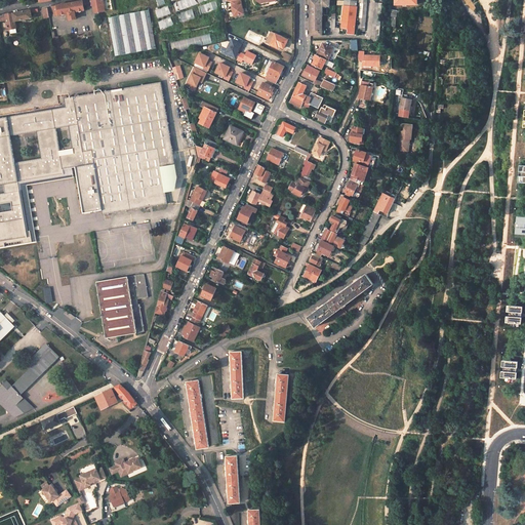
[(93,5),(94,13),(97,12),(106,11),(104,0),(89,0),(89,2),(90,5),(93,5)]
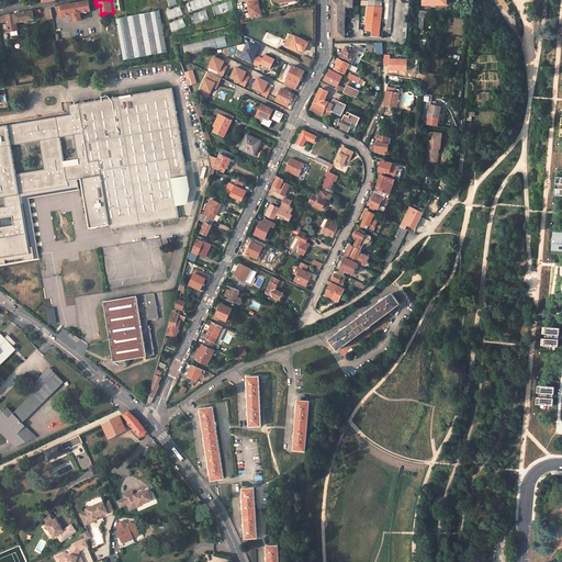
[(189,12),(211,4),(209,0),(195,0),(186,3),(189,12)]
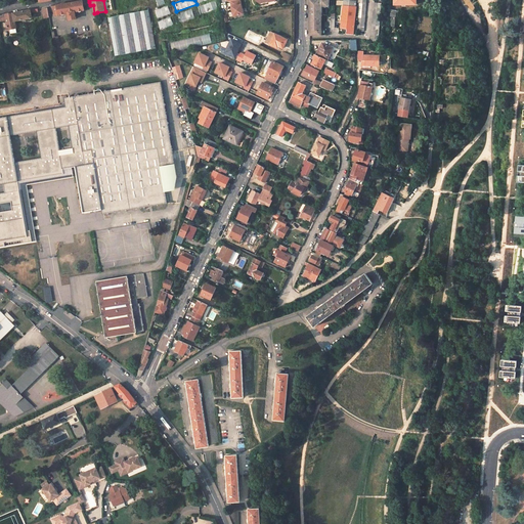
[(244,14),(241,0),(238,0),(231,2),(232,7),(234,16),(244,14)]
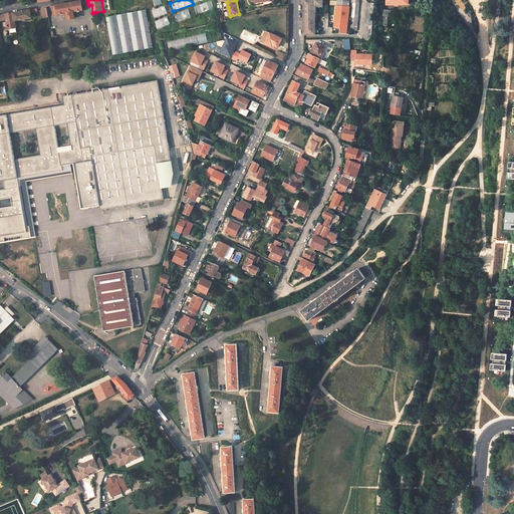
[(316,9),(323,9),(322,0),(303,0),(304,35),(316,35),(316,9)]
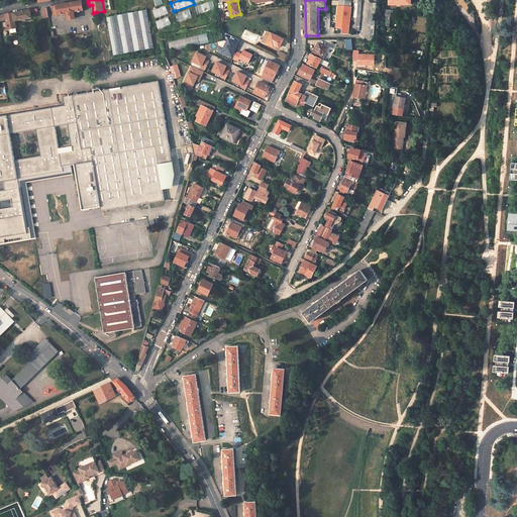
[(352,31),(358,32),(362,0),(352,0),(352,4),(354,4),(352,31)]
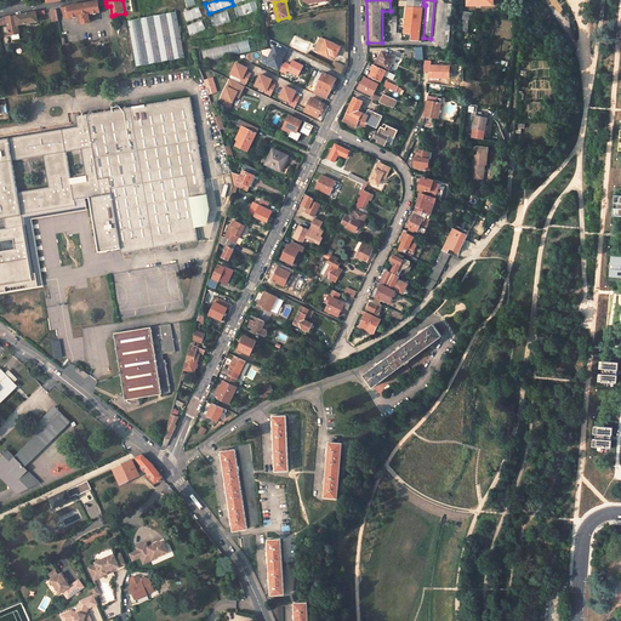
[(98,5),(101,5),(101,4),(101,3),(98,1),(68,6),(69,17),(100,12),(98,5)]
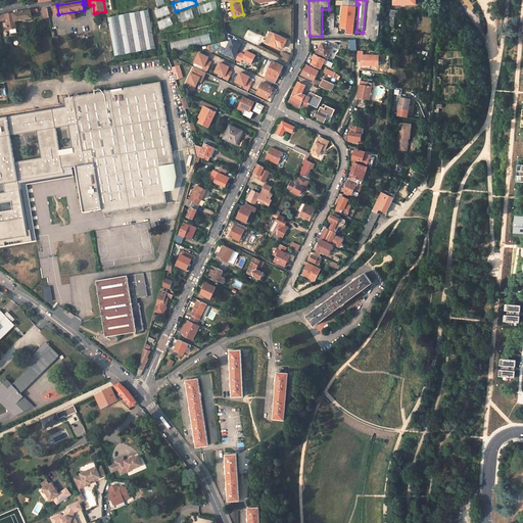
[(216,2),(204,4),(205,11),(217,9),(216,2)]
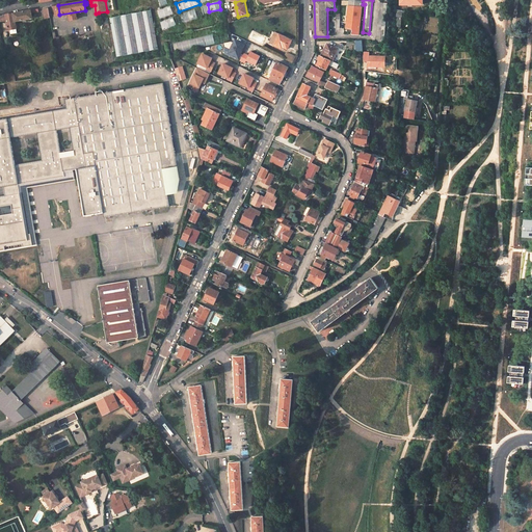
[(377,43),(384,43),(387,4),(380,3),(377,43)]
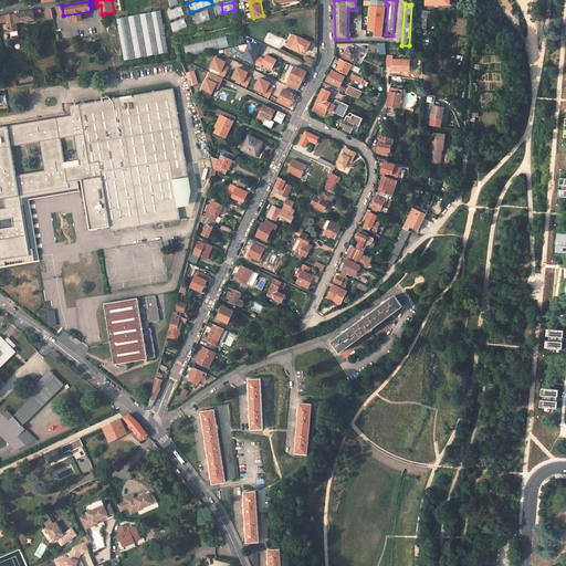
[(168,10),(169,19),(184,16),(181,7),(168,10)]
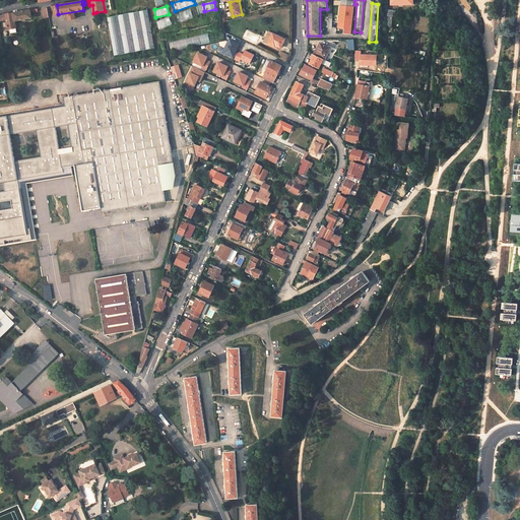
[(352,7),(340,6),(338,27),(344,28),(344,34),(350,35),(352,7)]
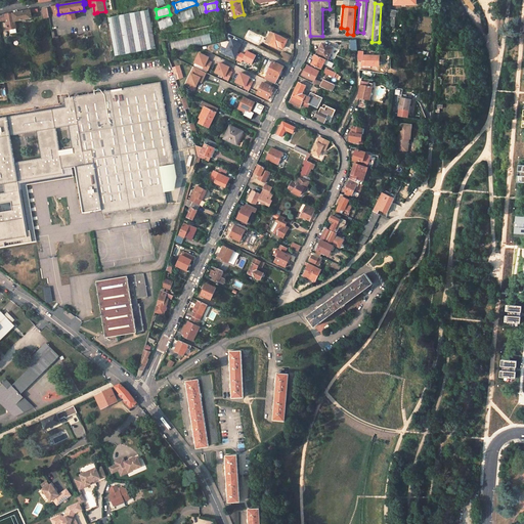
[(48,8),(41,9),(43,18),(49,17),(48,8)]
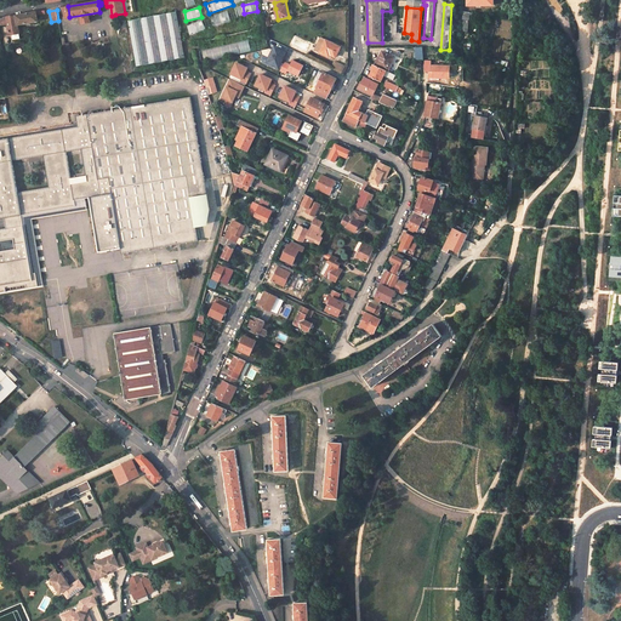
[(177,11),(129,20),(135,64),(184,57),(177,11)]
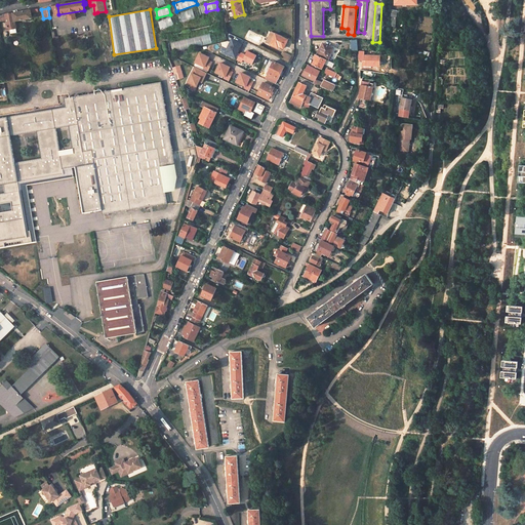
[(17,22),(33,18),(32,13),(31,10),(13,13),(15,22),(17,22)]
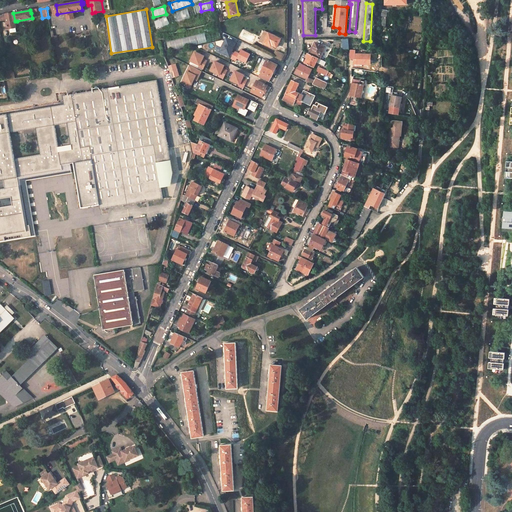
[(17,33),(16,28),(15,21),(13,13),(6,14),(6,20),(8,29),(10,29),(11,34),(17,33)]
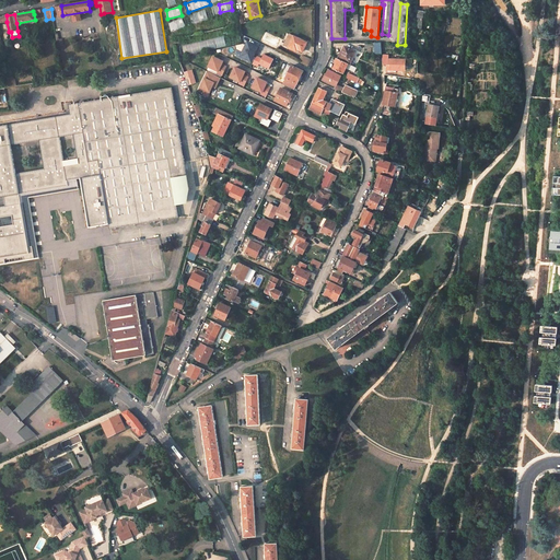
[(359,30),(360,18),(356,18),(354,22),(351,22),(350,30),(359,30)]
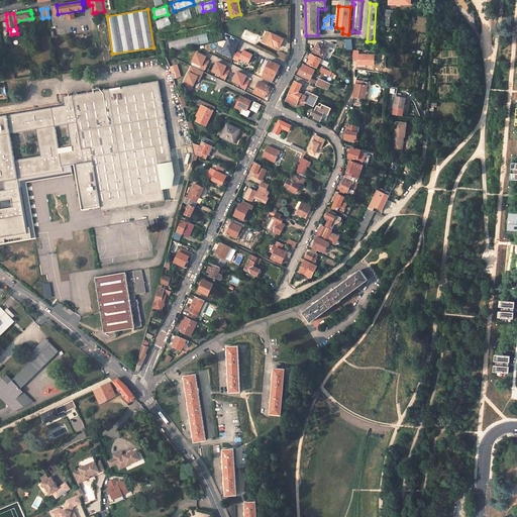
[(280,48),(285,39),(268,31),(263,42),(275,48),(276,46),(280,48)]
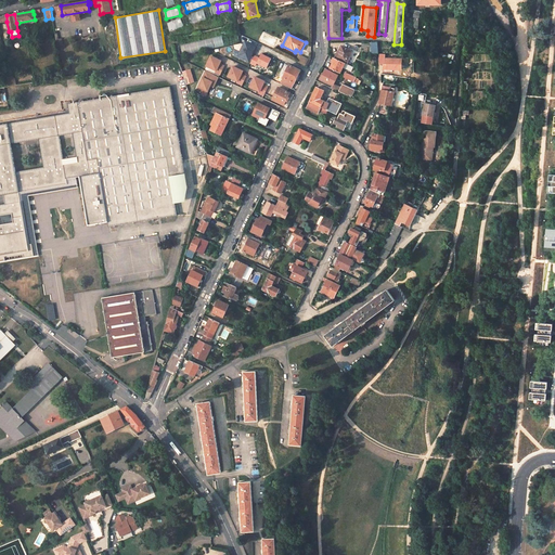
[(239,55),(248,61),(255,47),(245,42),(244,44),(241,43),(229,47),(241,52),(239,55)]
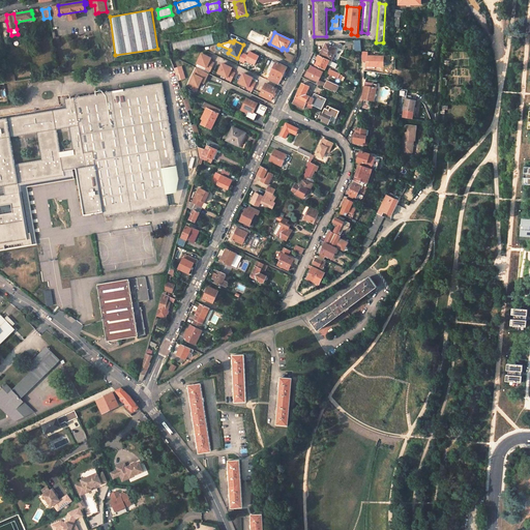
[(339,50),(327,45),(325,50),(324,49),(321,55),(333,60),(339,50)]
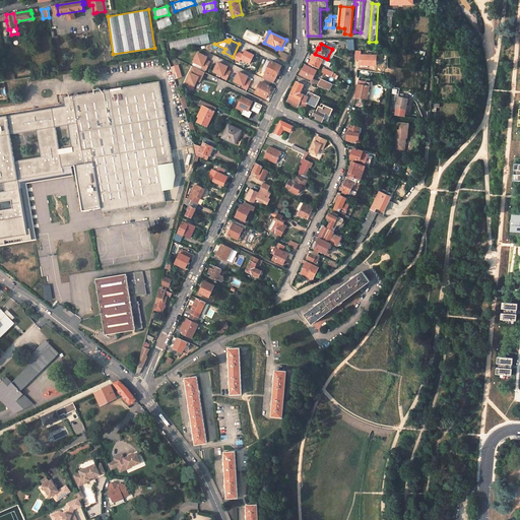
[(238,53),(235,60),(240,62),(241,59),(250,64),(254,55),(245,51),(243,55),(238,53)]
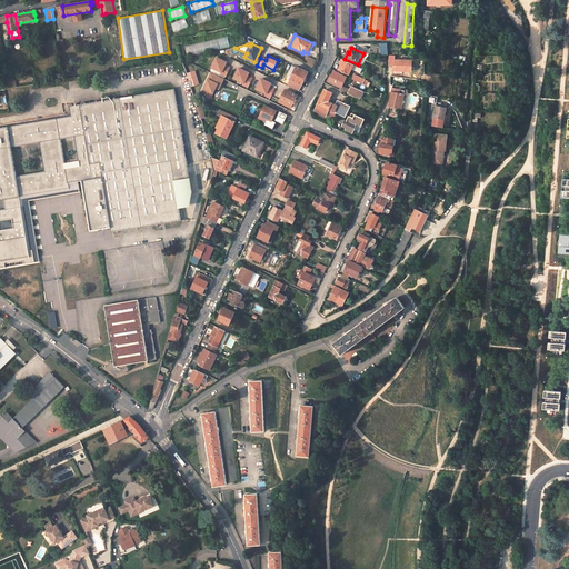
[(217,58),(212,69),(222,73),(221,76),(226,78),(230,68),(226,66),(228,63),(217,58)]
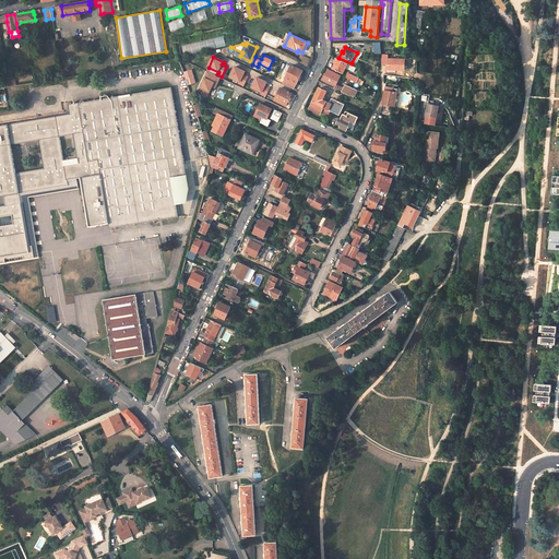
[(308,67),(311,60),(305,57),(304,58),(301,57),(299,62),(308,67)]
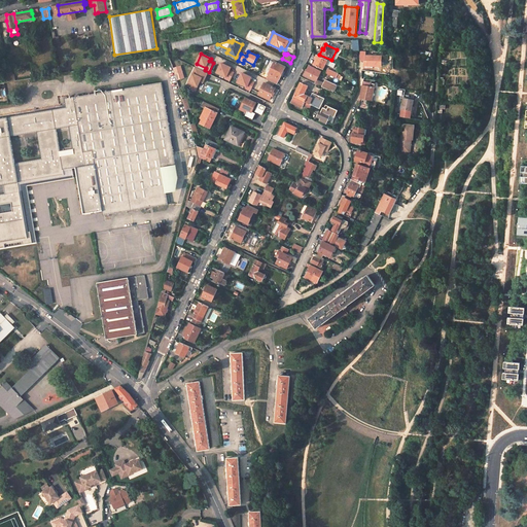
[(366,54),(361,54),(361,62),(366,62),(366,67),(382,67),(382,58),(366,57),(366,54)]
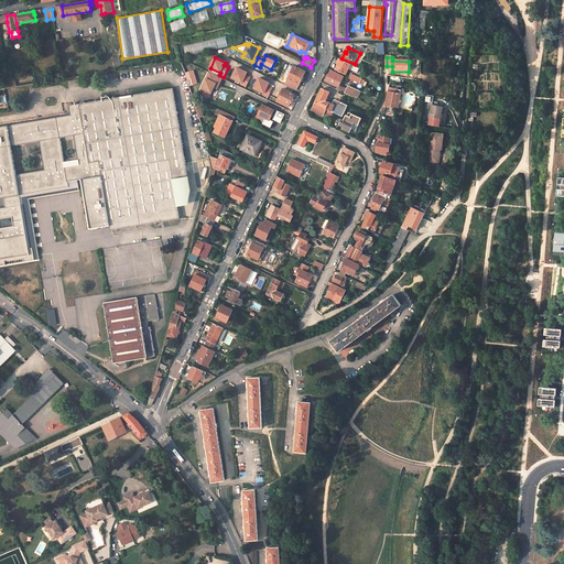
[(350,69),(358,73),(360,68),(340,60),(338,63),(340,64),(337,69),(347,75),(350,69)]
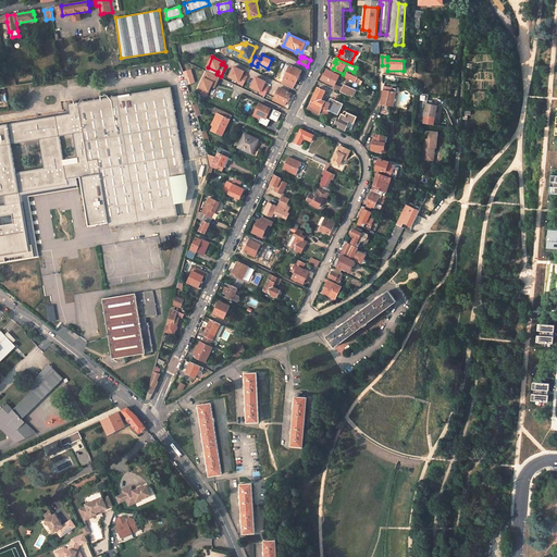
[(291,66),(286,64),(280,77),(284,78),(291,66)]
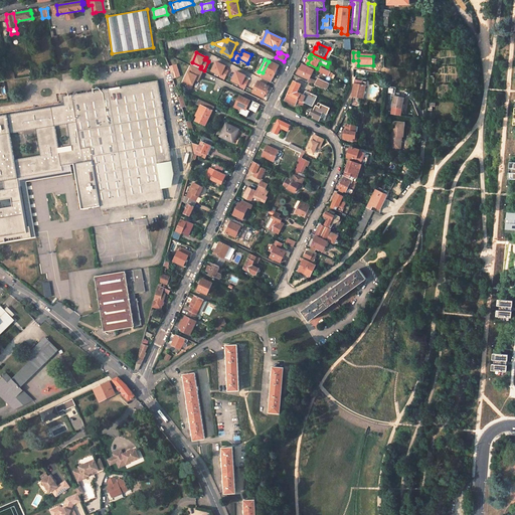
[(271,83),(280,65),(269,60),(269,61),(263,72),(261,78),(271,83)]
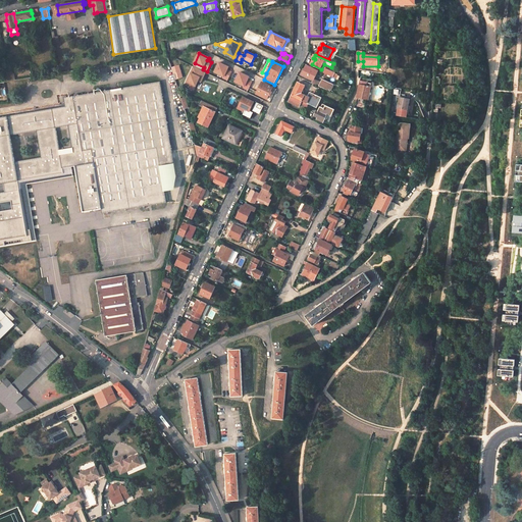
[(219,63),(215,72),(224,77),(223,79),(227,81),(231,72),(227,70),(228,67),(219,63)]
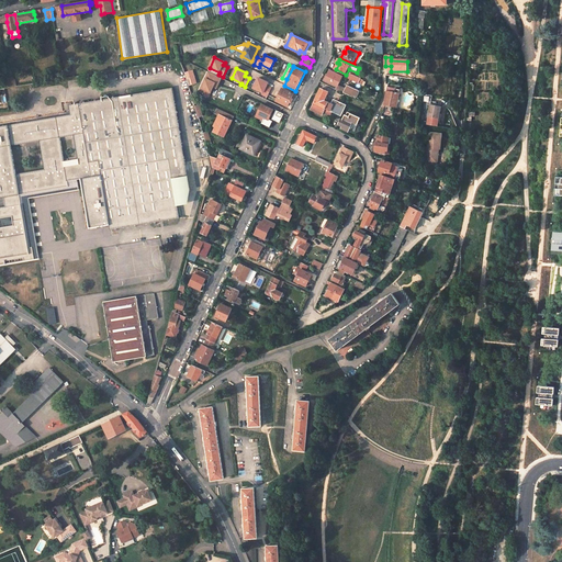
[(194,69),(184,71),(188,85),(198,81),(194,69)]
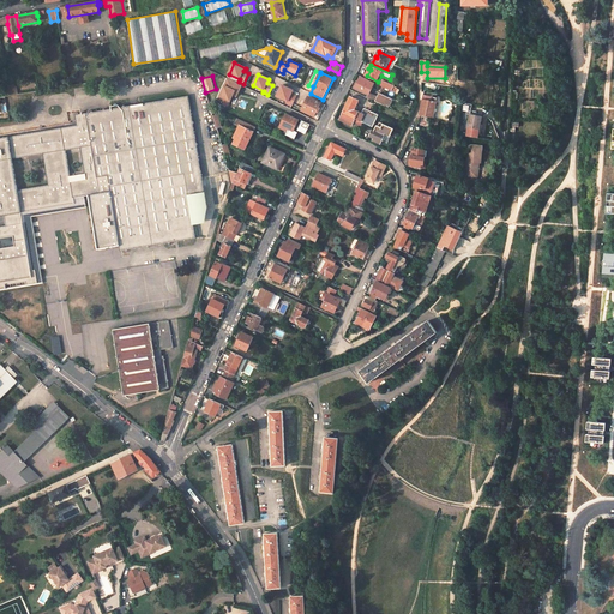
[(369,96),(375,85),(361,78),(355,89),(369,96)]
